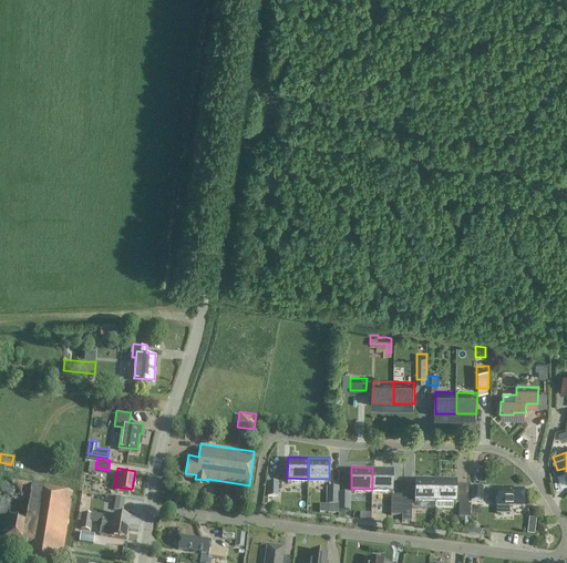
[(392,489),(393,468),(372,468),(372,489),(392,489)]
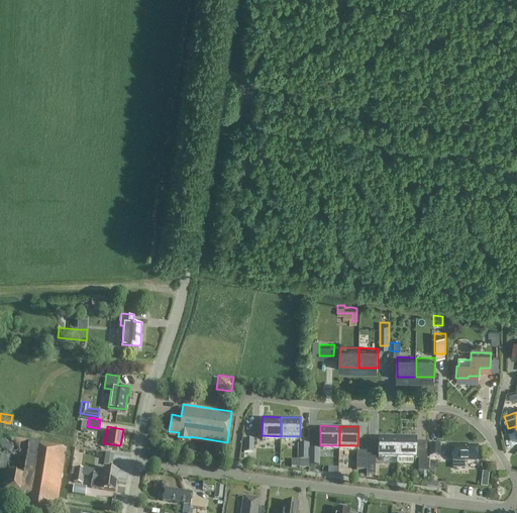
[(397,454),(397,435),(379,434),(378,454),(397,454)]
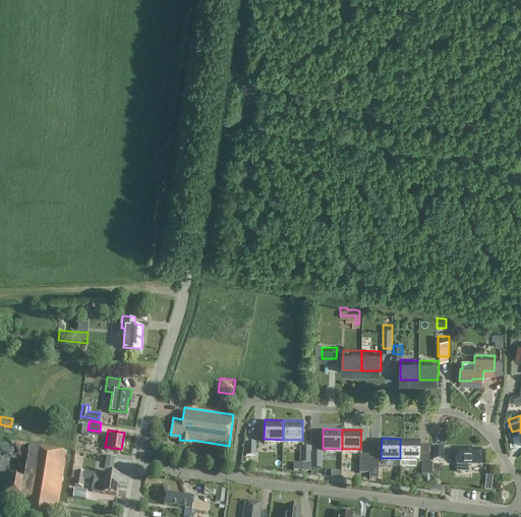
[(254,452),(254,439),(245,439),(245,452),(254,452)]
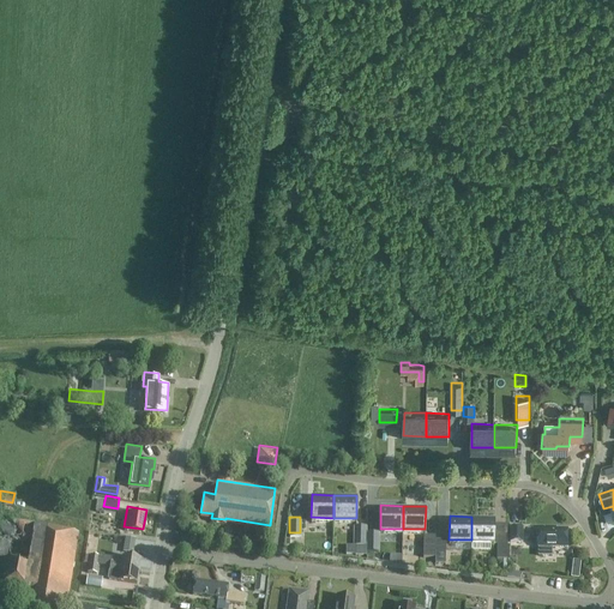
[(494,540),(494,517),(471,517),(471,540),(471,546),(491,546),(491,540),(494,540)]
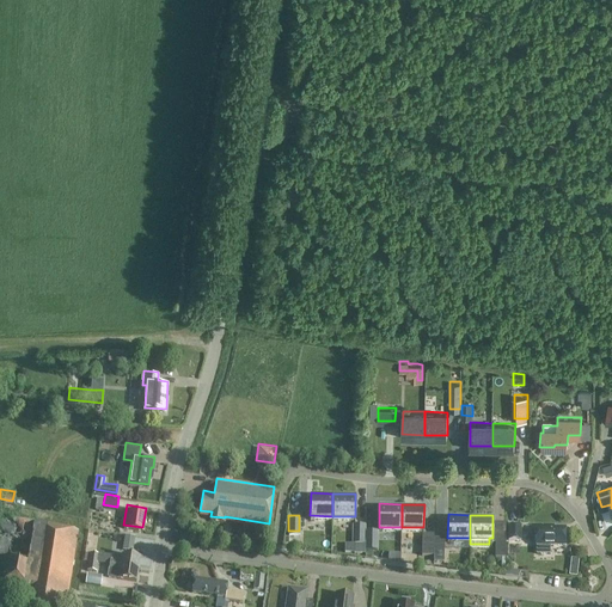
[(366,520),(353,520),(353,539),(354,539),(365,540),(365,539),(366,520)]
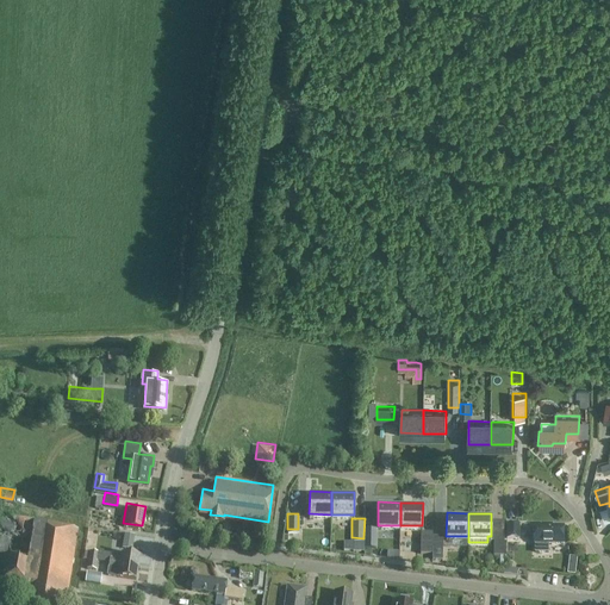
[(518,519),(506,519),(506,534),(518,534),(518,519)]
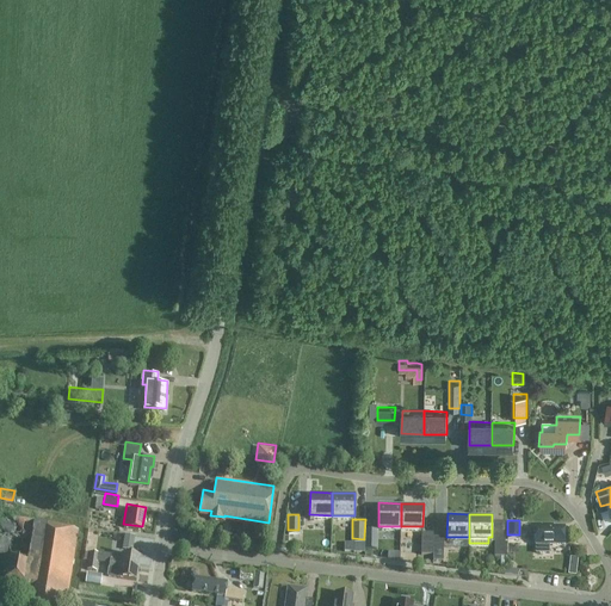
[(550,540),(566,540),(566,524),(547,524),(547,521),(536,521),(536,539),(550,540)]
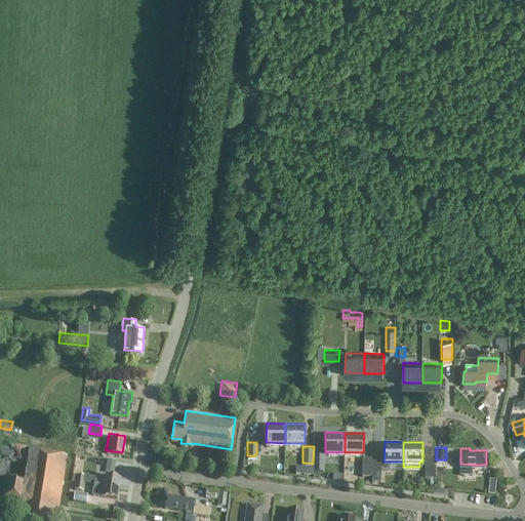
[(324,469),(325,452),(314,451),(314,468),(324,469)]
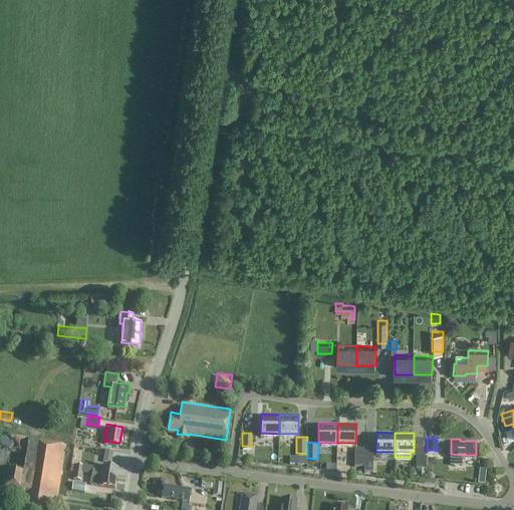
[(105,445),(104,457),(113,458),(114,446),(105,445)]
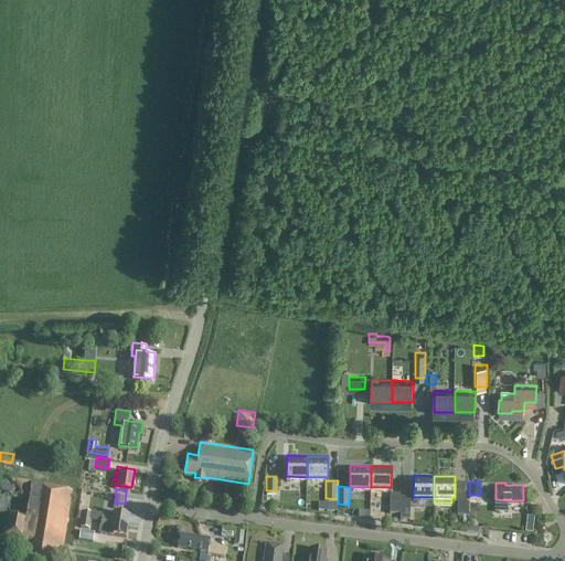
[(401,509),(401,494),(401,489),(390,489),(390,509),(401,509)]
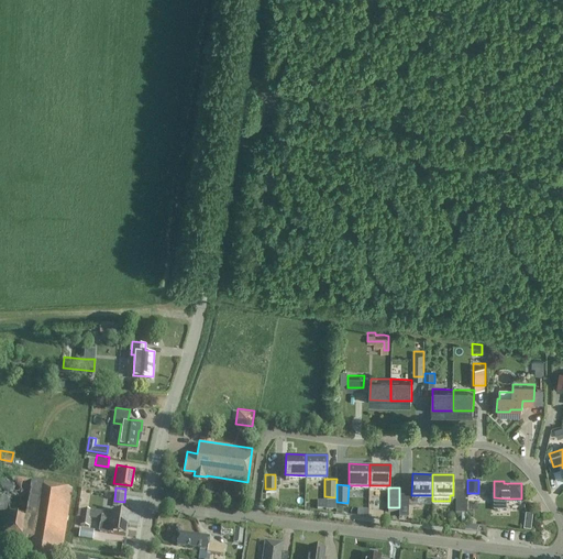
[(465,510),(465,488),(455,488),(455,510),(465,510)]
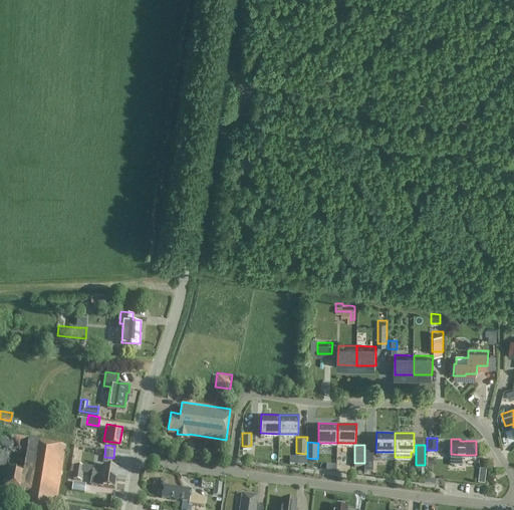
[(372,469),(372,449),(364,449),(364,463),(364,469),(372,469)]
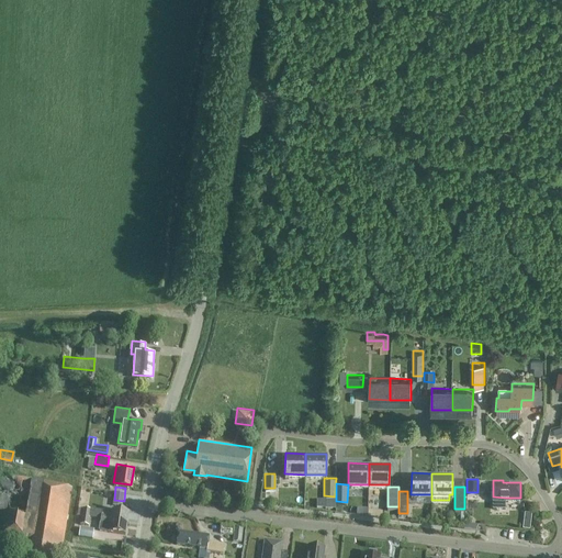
[(100,515),(127,520),(128,509),(112,505),(111,512),(101,510),(102,508),(91,506),(90,514),(100,515)]
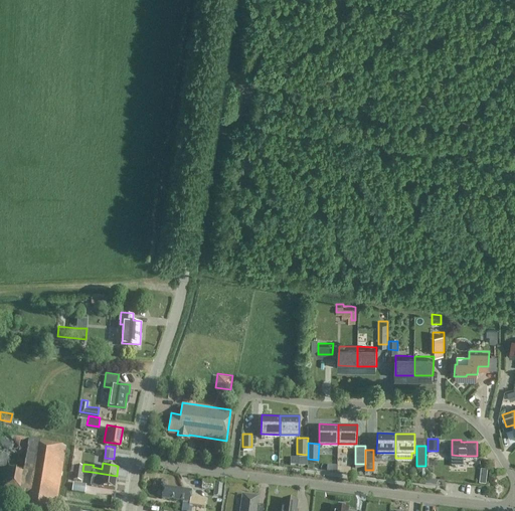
[(481,467),(479,481),(486,482),(488,467),(481,467)]
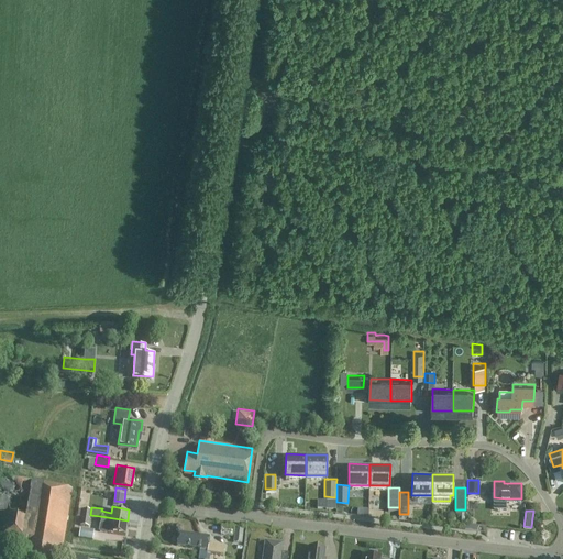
[(88,523),(89,515),(81,513),(80,522),(88,523)]
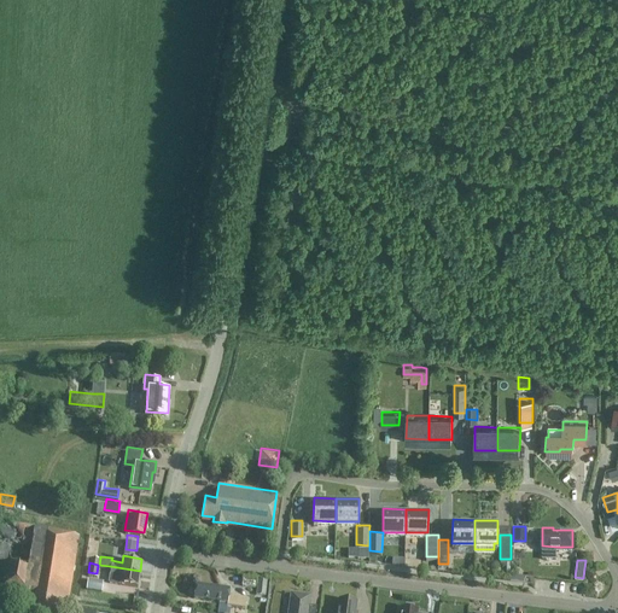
[(138,583),(140,571),(110,566),(110,572),(121,573),(120,581),(138,583)]
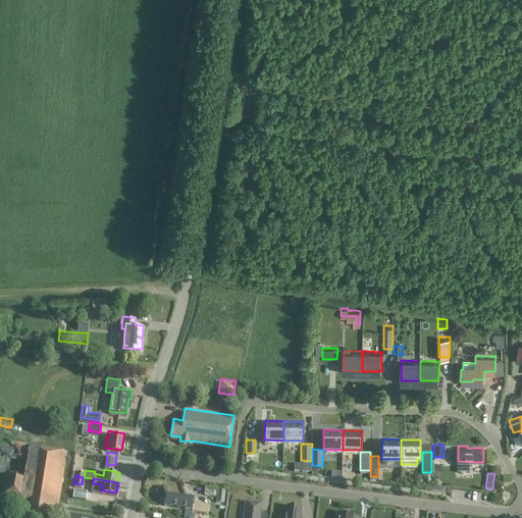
[(205,491),(215,493),(216,486),(206,484),(205,491)]
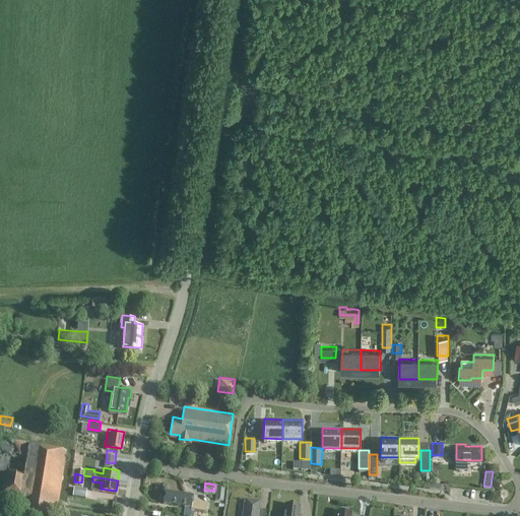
[(86,486),(74,484),(72,493),(85,495),(86,486)]
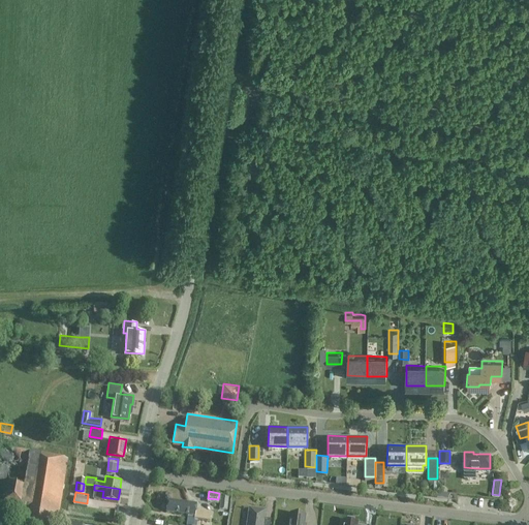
[(228,494),(220,493),(219,506),(227,507),(228,494)]
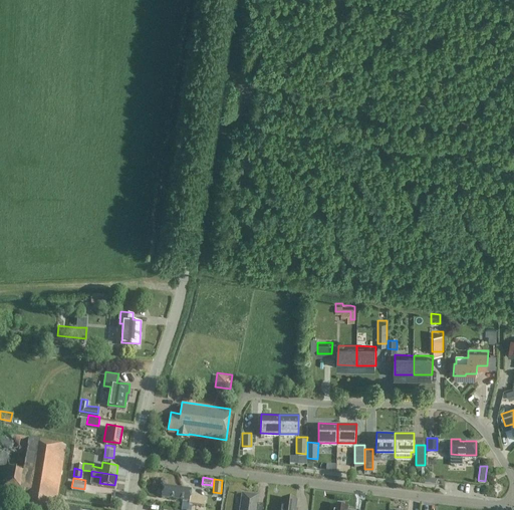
[(191,488),(164,484),(162,494),(189,498),(189,500),(204,503),(205,495),(190,493),(191,488)]
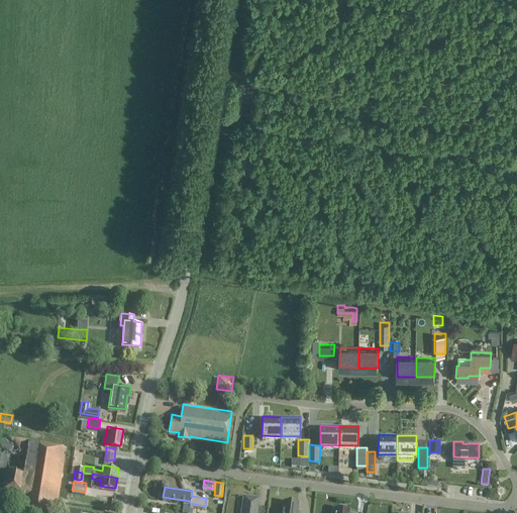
[(45,512),(48,499),(50,500),(52,497),(47,497),(48,496),(45,496),(45,494),(32,492),(32,493),(29,494),(29,496),(26,512),(45,512)]
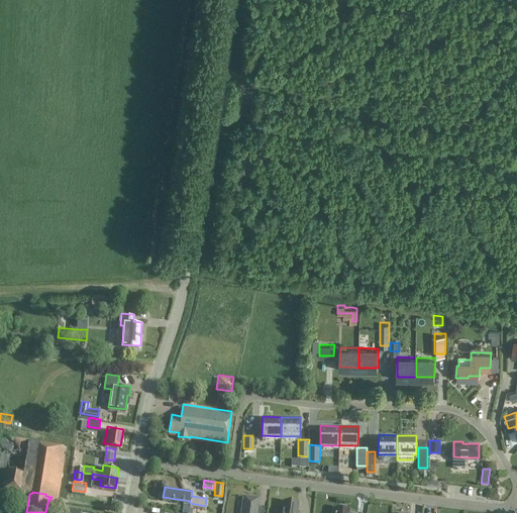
[(259,495),(243,493),(240,512),(264,512),(265,504),(257,503),(259,495)]
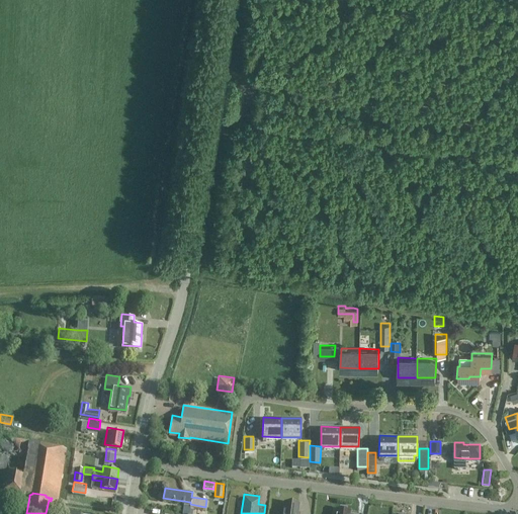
[(296,513),(298,501),(284,499),(282,513),(296,513)]
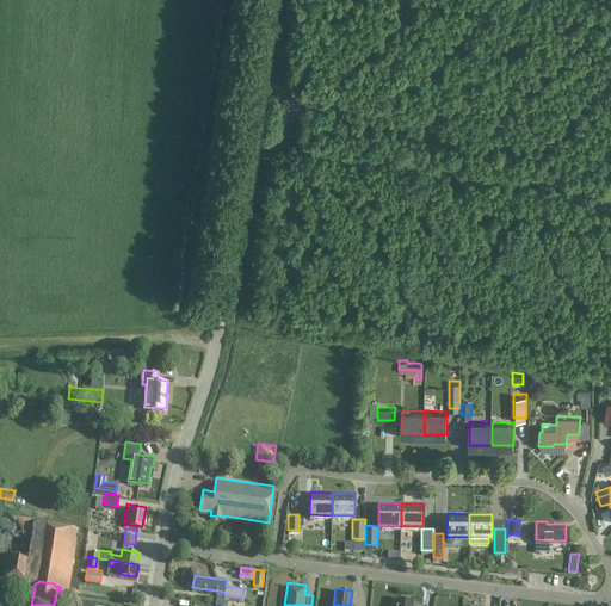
[(96,605),(98,598),(85,595),(82,605),(96,605)]
